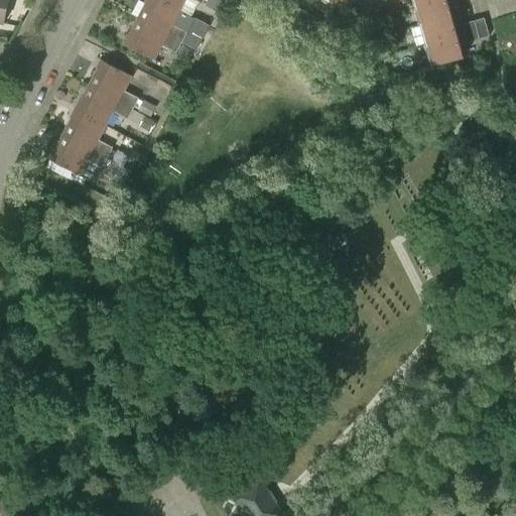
[(0,0),(0,25),(6,26),(11,0),(0,0)]
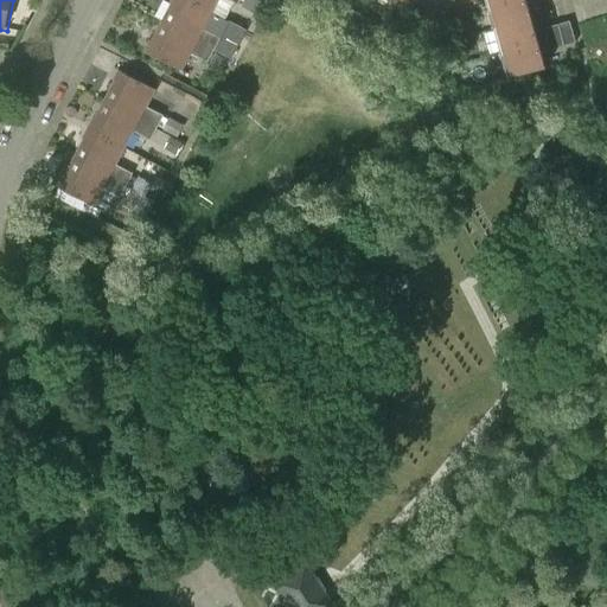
[(187,0),(173,0),(161,24),(215,51),(221,38),(229,23),(212,13),(187,0)]
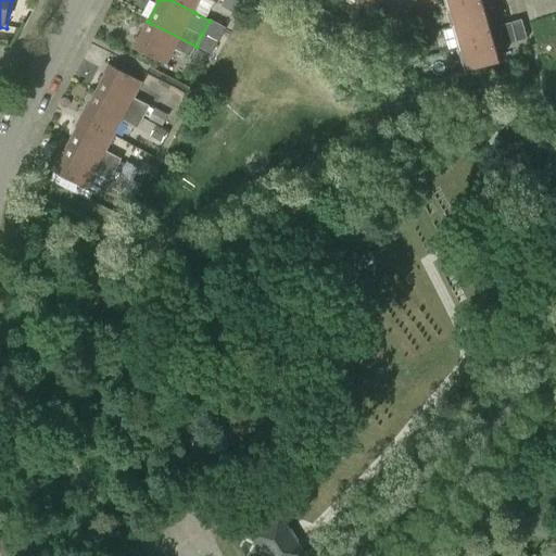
[(220,0),(172,0),(194,12),(200,0),(209,0),(218,4),(220,0)]
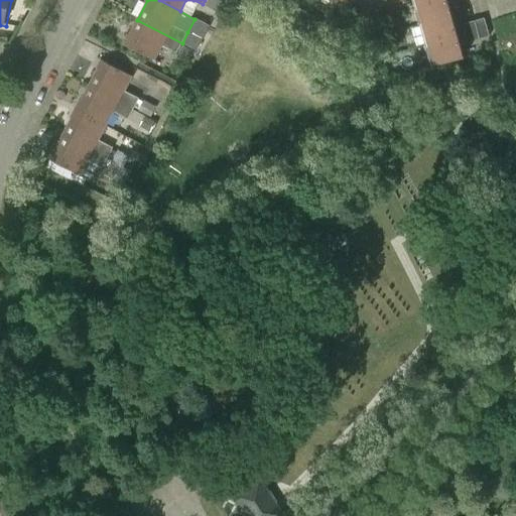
[(209,0),(206,7),(216,12),(221,2),(216,0),(209,0)]
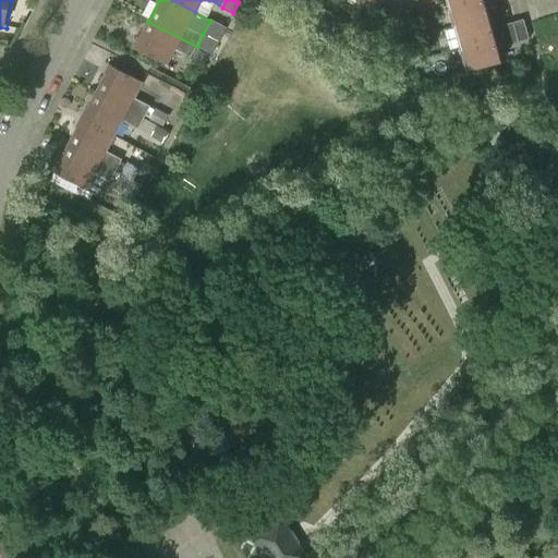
[(399,21),(413,0),(385,0),(380,8),(399,21)]
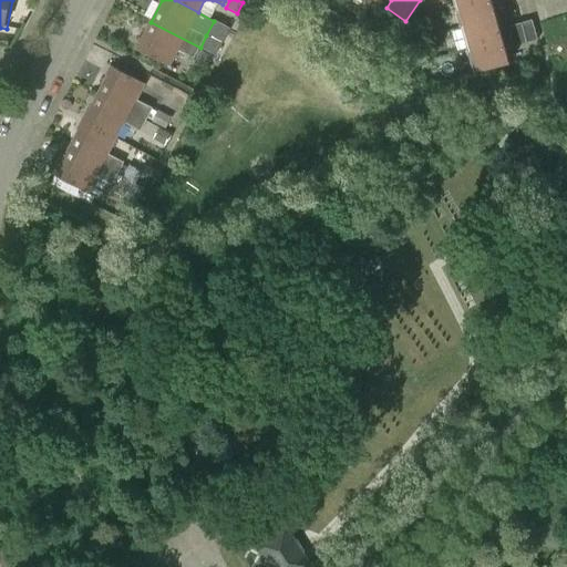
[(456,0),(477,72),(509,63),(491,0),(456,0)]
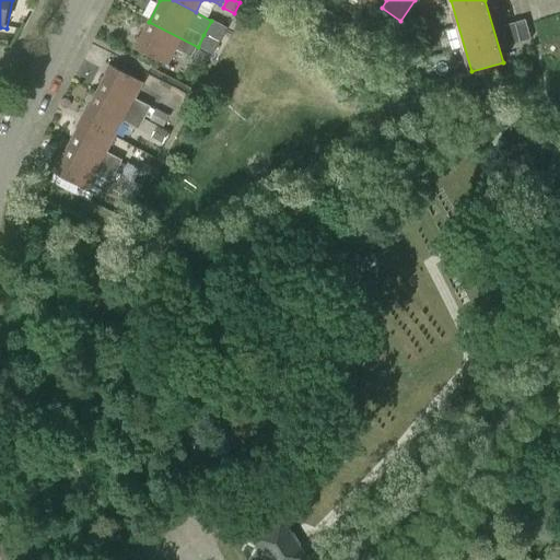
[(510,46),(531,39),(525,20),(504,26),(510,46)]
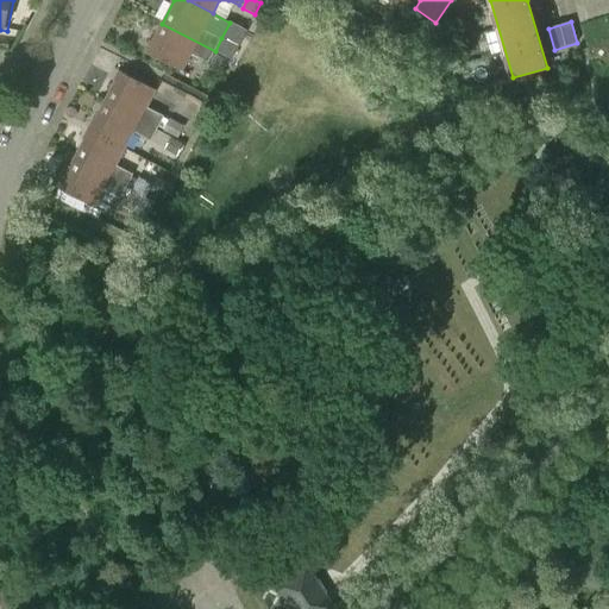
[(208,63),(215,51),(162,24),(146,52),(182,71),(192,54),(208,63)]
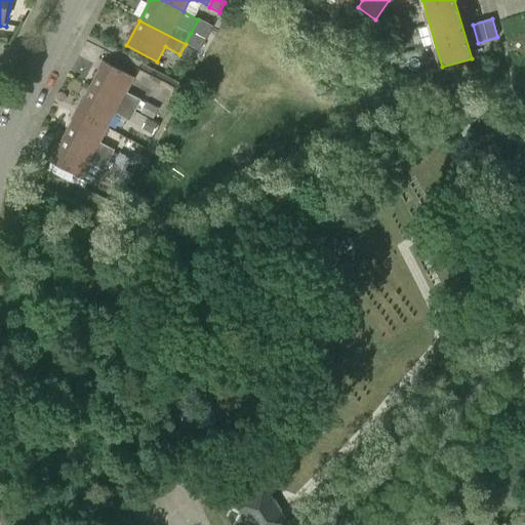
[(191,33),(186,44),(199,51),(205,40),(191,33)]
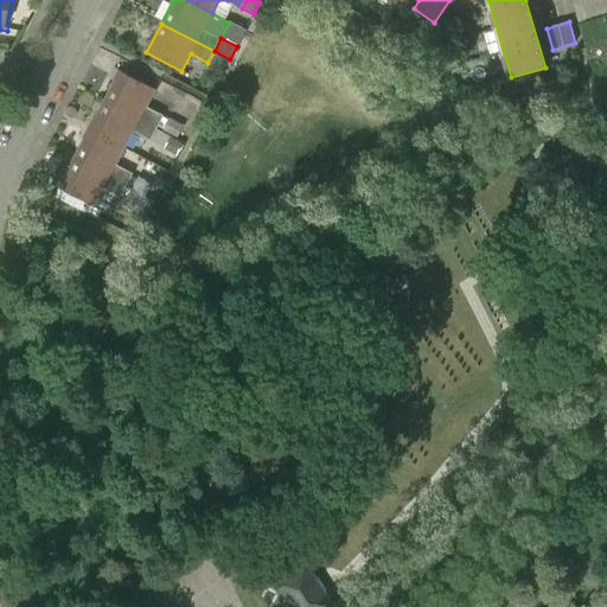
[(209,68),(222,75),(229,62),(216,55),(209,68)]
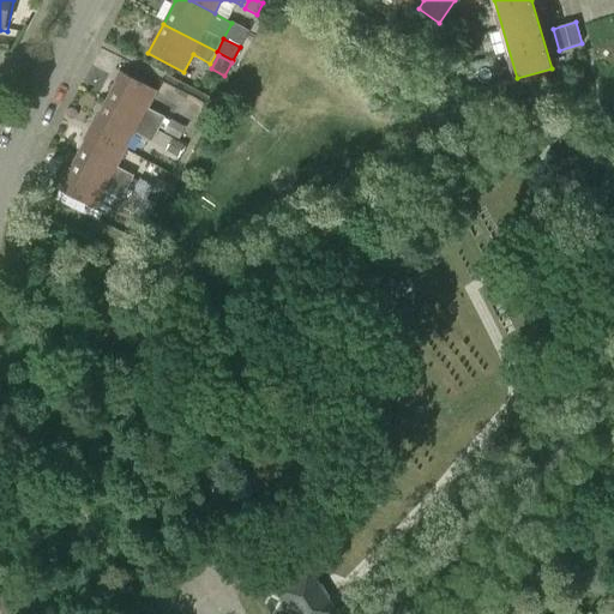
[(122,71),(107,101),(160,128),(166,116),(149,108),(157,90),(122,71)]
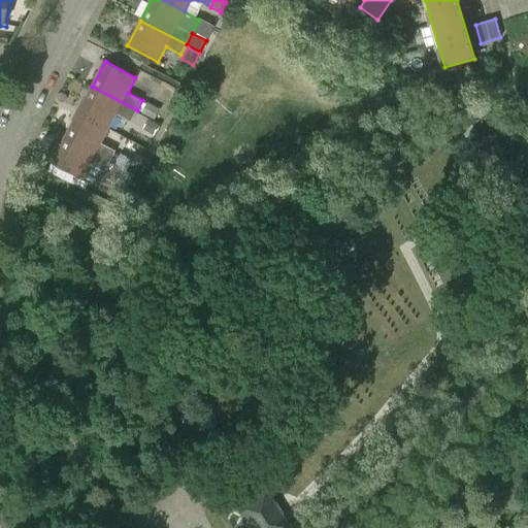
[(137,110),(92,87),(78,112),(108,129),(116,114),(131,123),(137,110)]
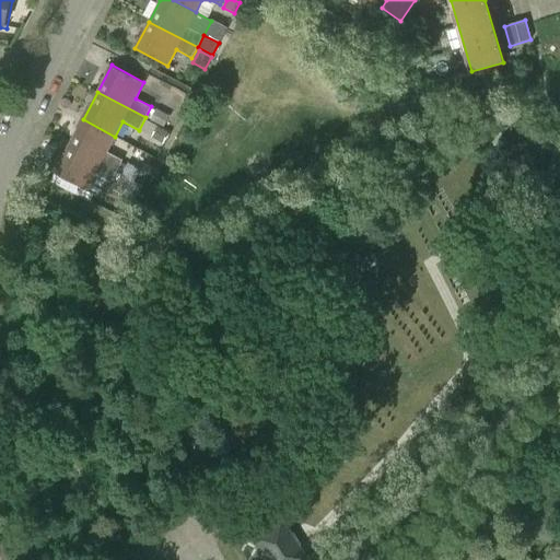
[(156,108),(151,119),(163,126),(168,115),(156,108)]
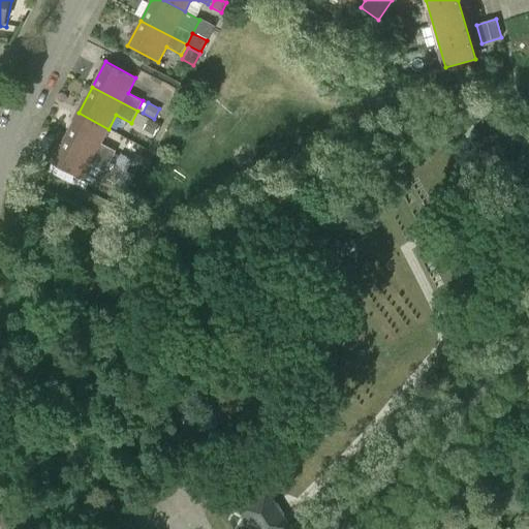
[(109,129),(79,113),(65,138),(111,162),(117,152),(101,144),(109,129)]
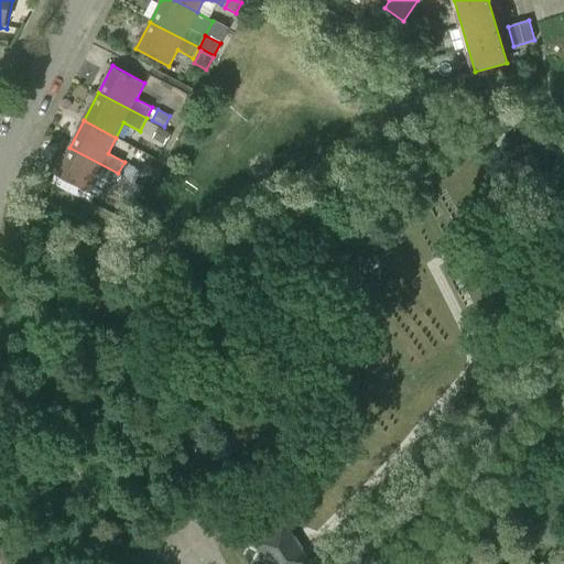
[(159,127),(153,137),(163,142),(169,133),(159,127)]
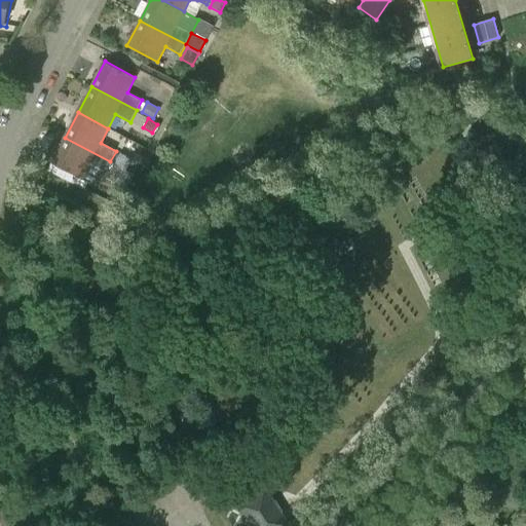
[(105,173),(110,161),(65,138),(51,163),(81,179),(89,164),(105,173)]
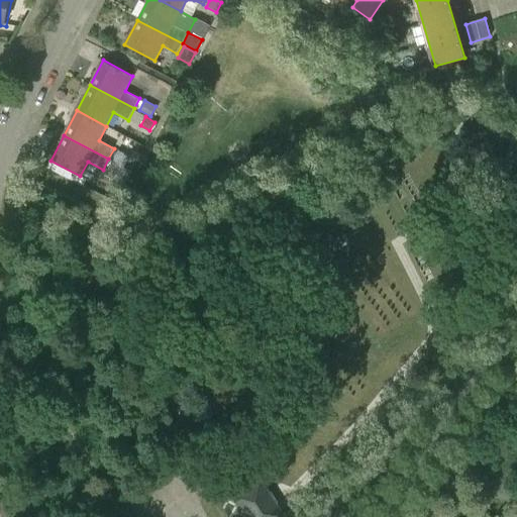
[(135,141),(131,149),(140,154),(144,146),(135,141)]
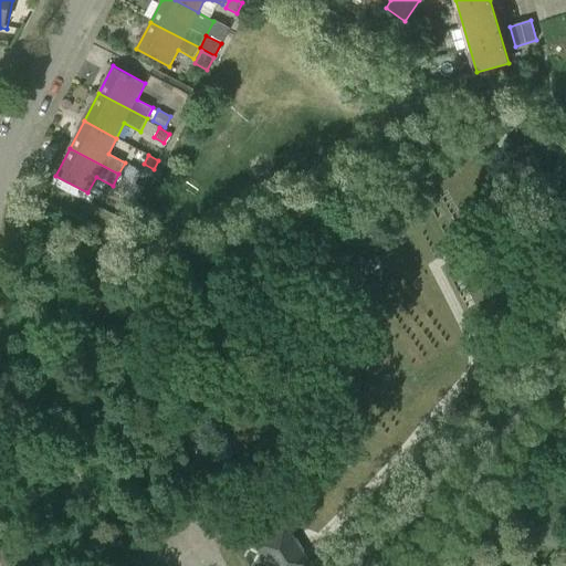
[(306,565),(308,565),(301,553),(300,554),(295,546),(292,541),(284,528),(260,545),(268,557),(272,554),(275,559),(280,565),(306,565)]
